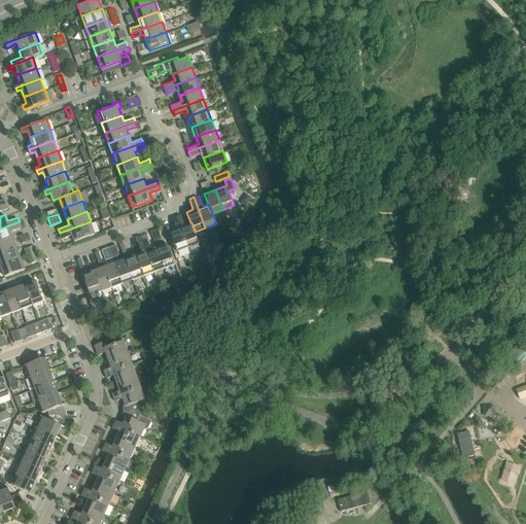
[(113,225),(109,214),(103,217),(107,229),(113,225)]
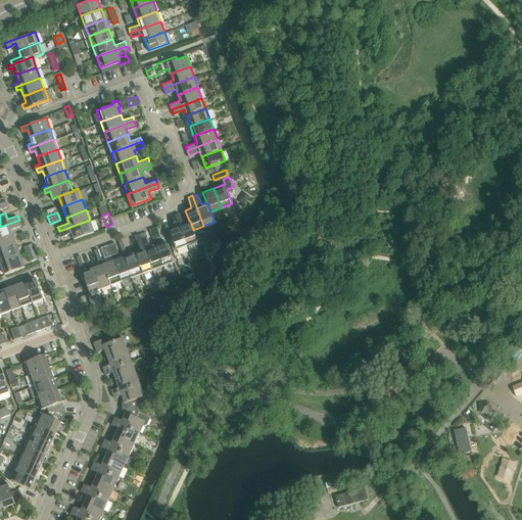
[(175,214),(186,244),(197,240),(193,230),(190,221),(189,221),(184,223),(180,213),(175,214)]
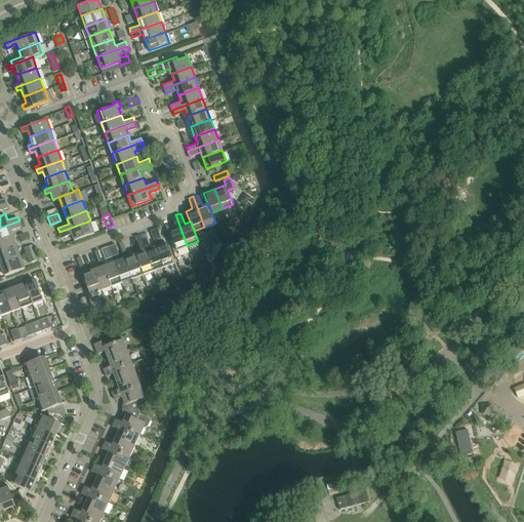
[(175,249),(187,245),(175,214),(171,216),(175,227),(168,230),(175,249)]
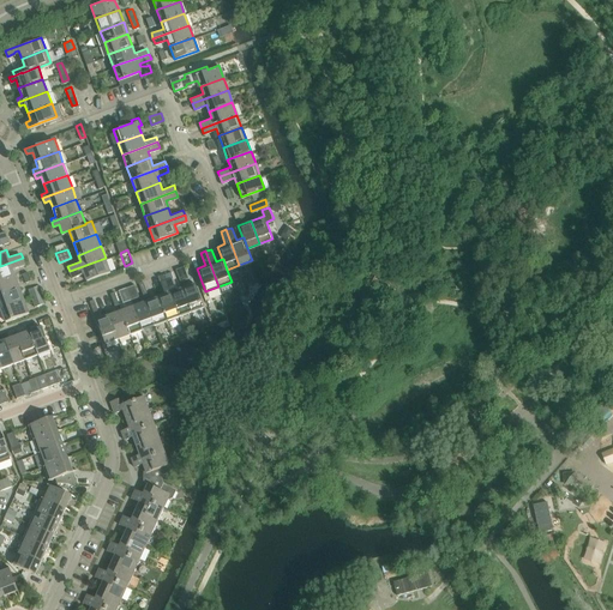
[(24,264),(23,258),(0,266),(0,279),(14,275),(12,267),(24,264)]
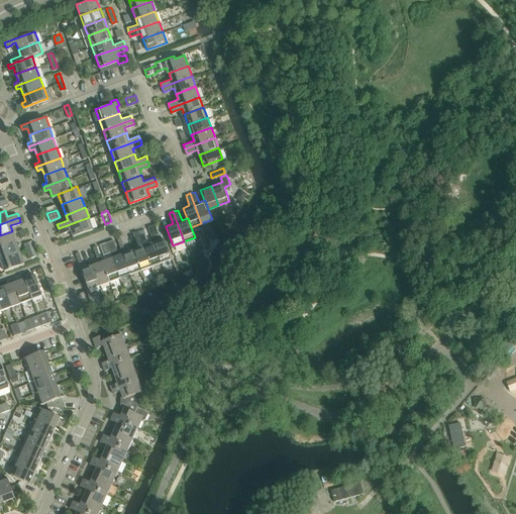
[(93,228),(89,217),(59,228),(60,233),(71,229),(73,235),(93,228)]
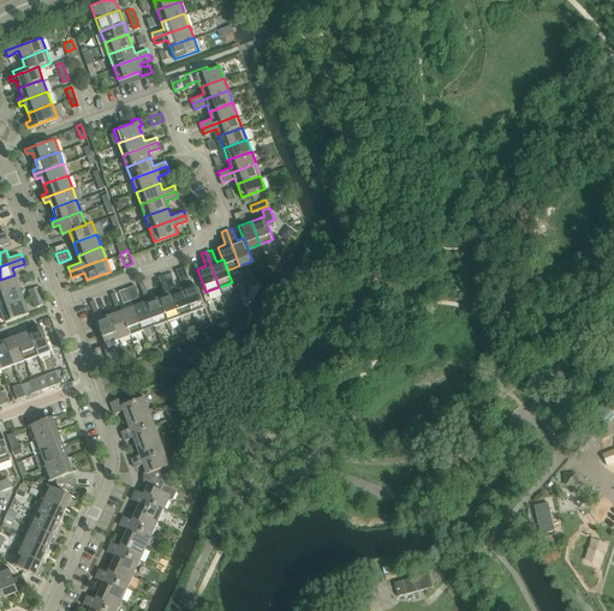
[(188,277),(184,265),(176,269),(179,281),(188,277)]
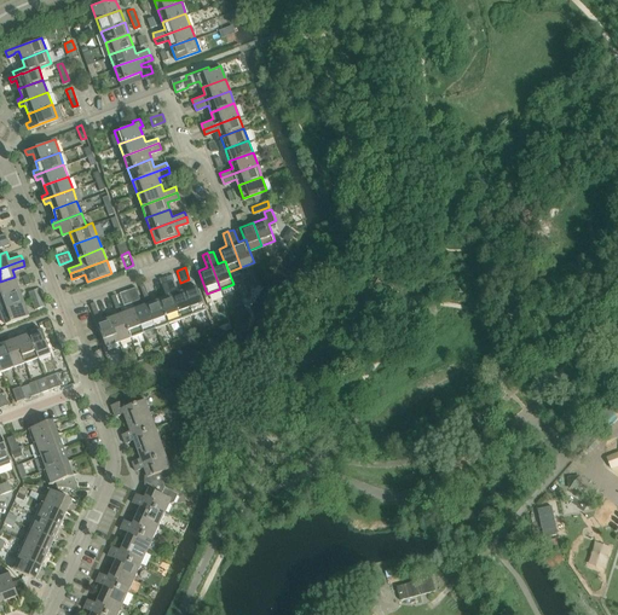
[(0,296),(19,289),(15,277),(0,282),(0,296)]
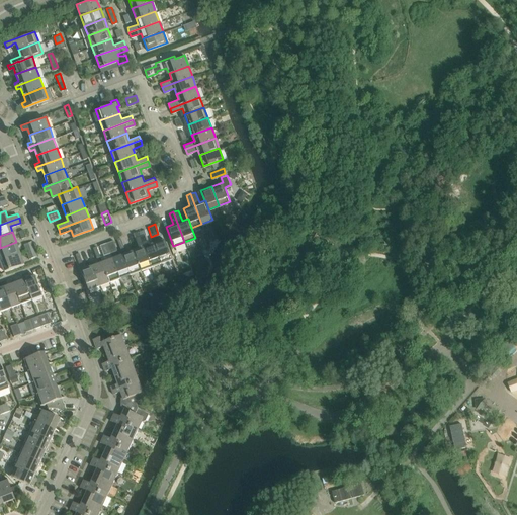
[(144,234),(140,236),(151,265),(161,262),(153,242),(148,244),(144,234)]
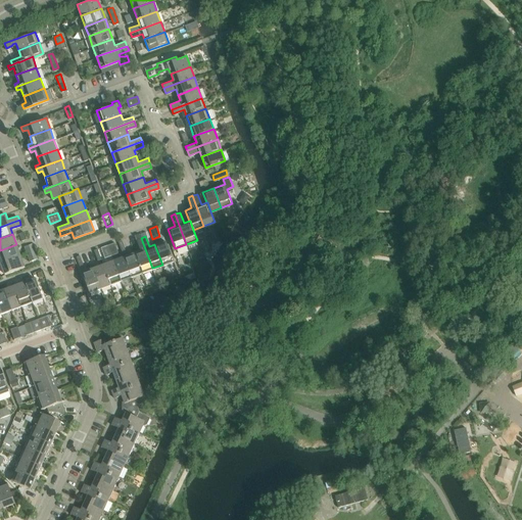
[(140,250),(134,252),(141,272),(152,268),(141,238),(136,240),(140,250)]
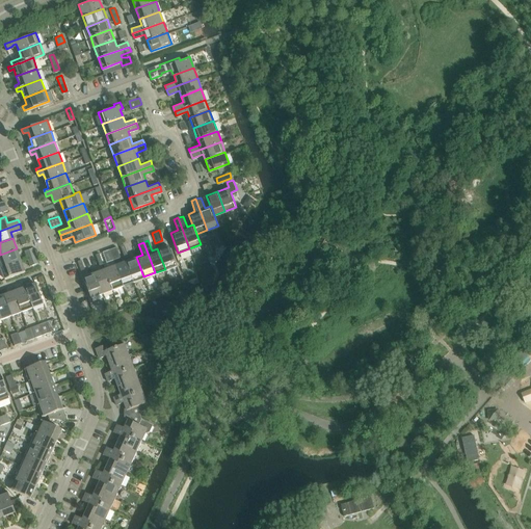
[(168,244),(157,248),(165,269),(176,265),(168,244)]
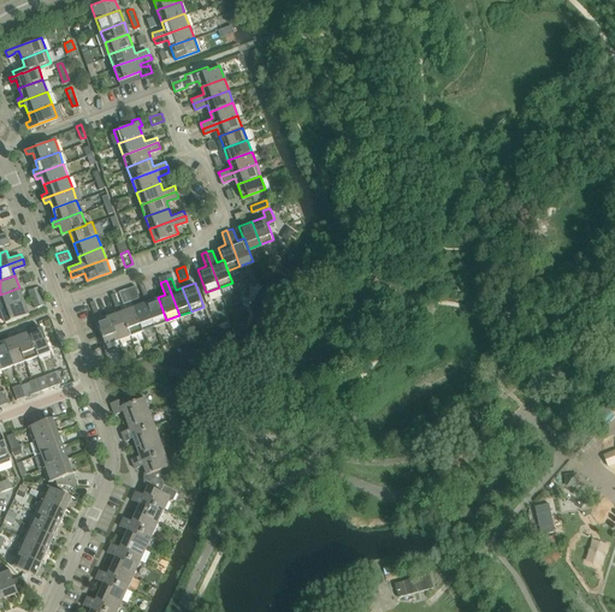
[(135,284),(126,287),(130,299),(139,296),(135,284)]
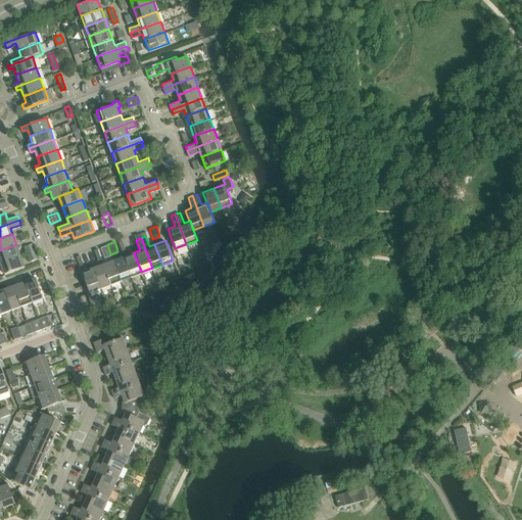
[(19,254),(16,244),(0,250),(0,262),(19,254)]
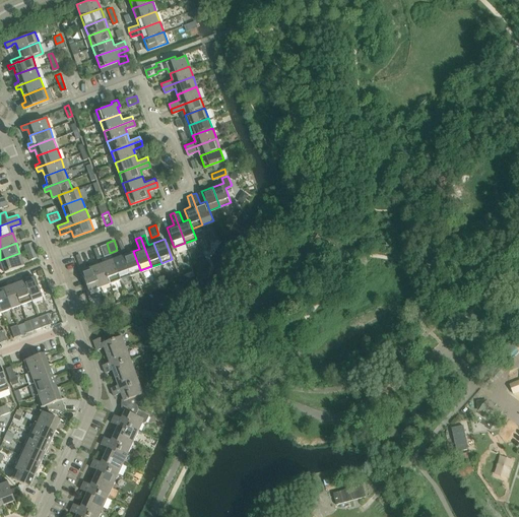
[(104,255),(110,253),(107,243),(100,245),(104,255)]
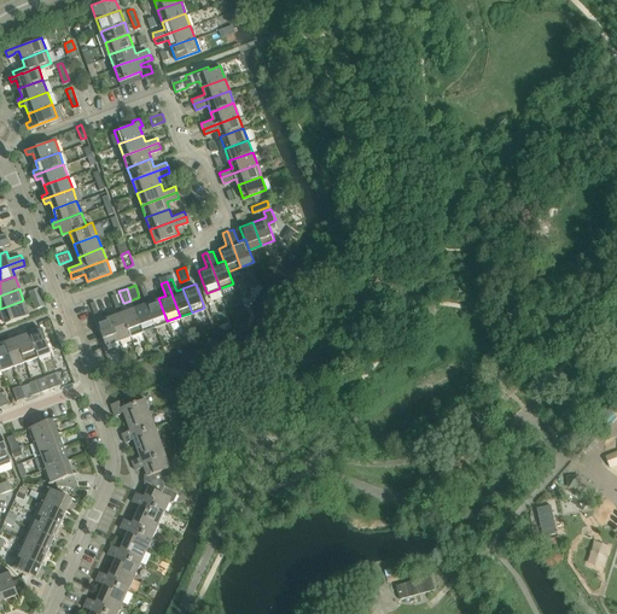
[(167,321),(158,298),(146,303),(155,326),(167,321)]
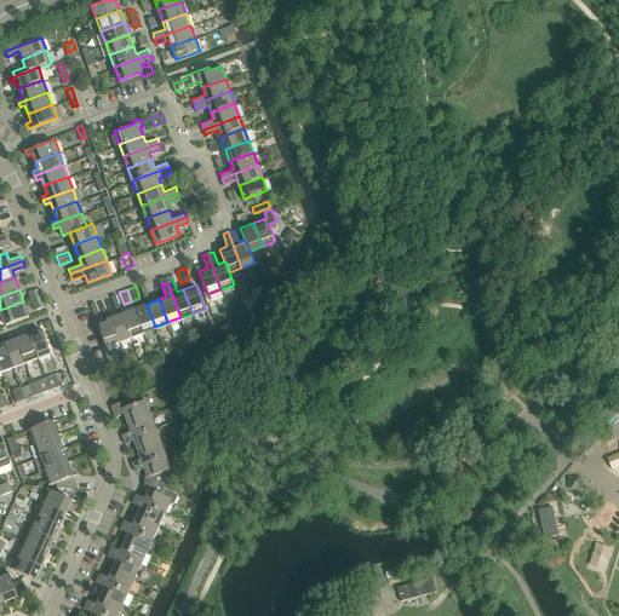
[(28,315),(23,301),(0,310),(5,323),(28,315)]
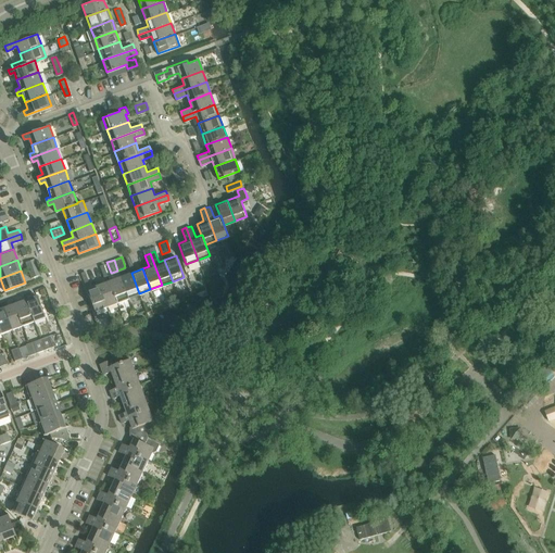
[(131,273),(120,277),(128,298),(139,293),(131,273)]
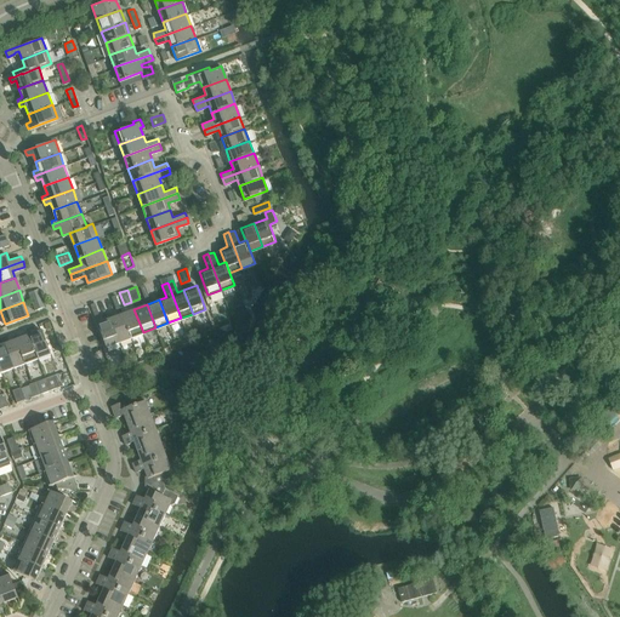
[(143,332),(134,309),(121,313),(131,337),(143,332)]
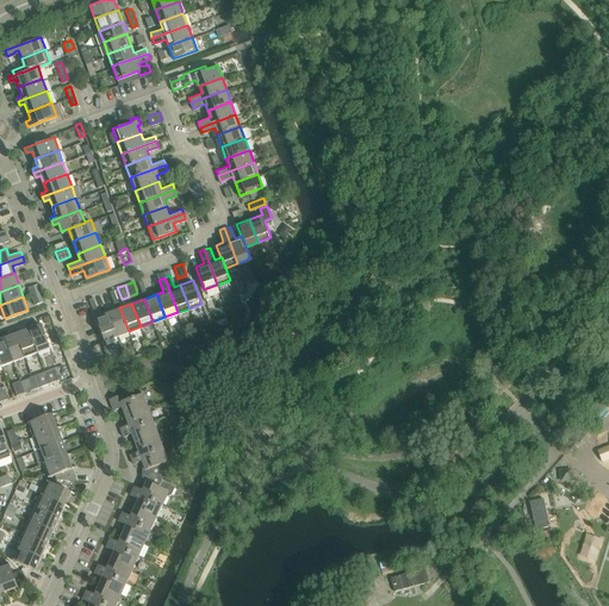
[(119,307),(107,312),(117,335),(129,331),(119,307)]
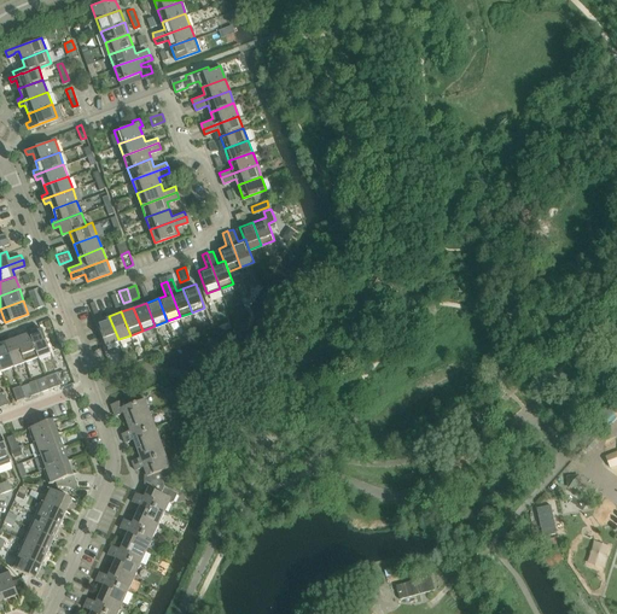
[(105,344),(118,339),(109,316),(97,321),(105,344)]
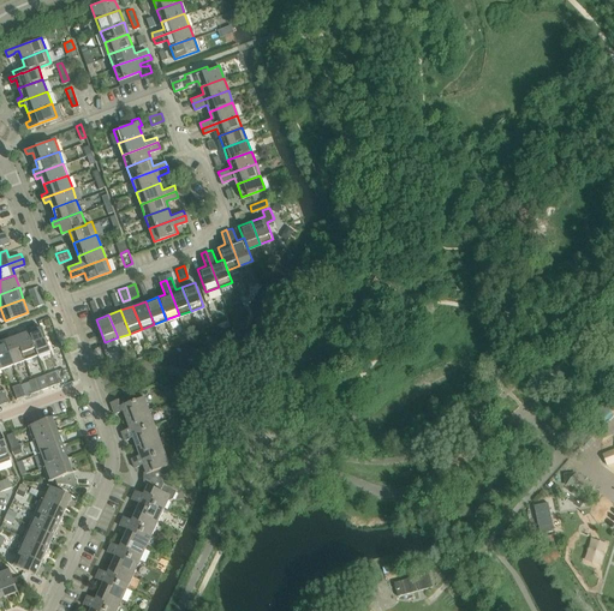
[(41,324),(28,329),(37,353),(49,348),(41,324)]
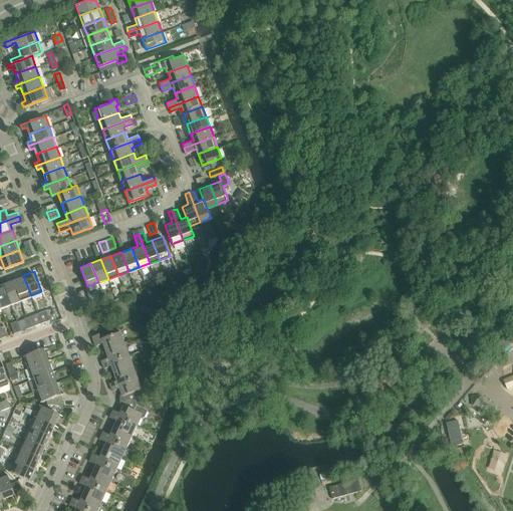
[(21,299),(31,295),(23,275),(13,279),(21,299)]
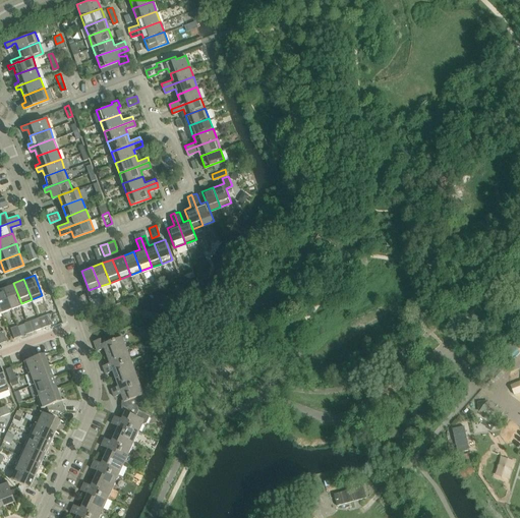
[(13,283),(3,287),(11,307),(21,303),(13,283)]
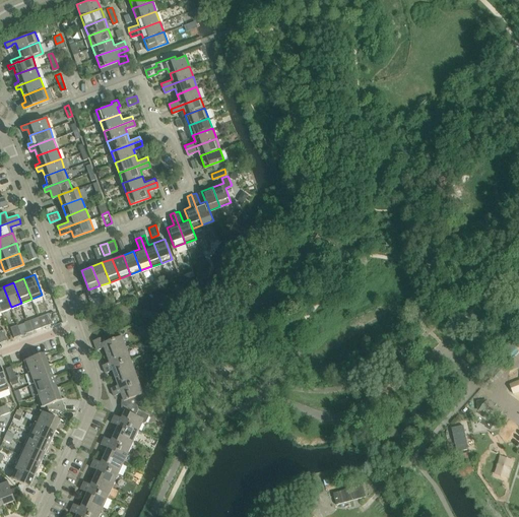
[(0,310),(11,307),(3,286),(0,287),(0,310)]
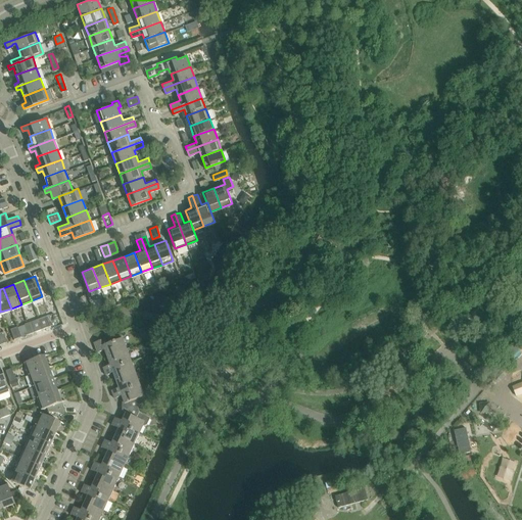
[(48,313),(37,317),(41,327),(52,324),(48,313)]
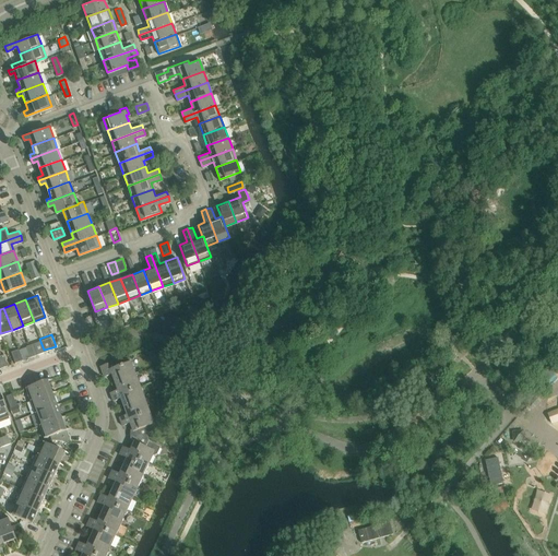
[(39,339),(28,343),(33,354),(44,350),(39,339)]
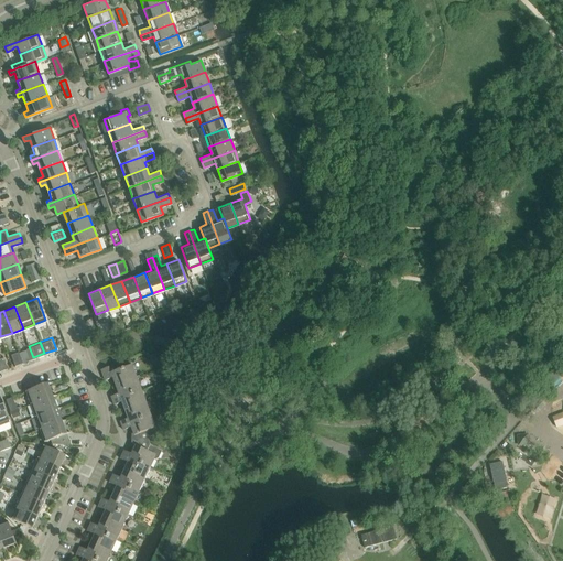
[(18,349),(10,353),(14,364),(22,362),(18,349)]
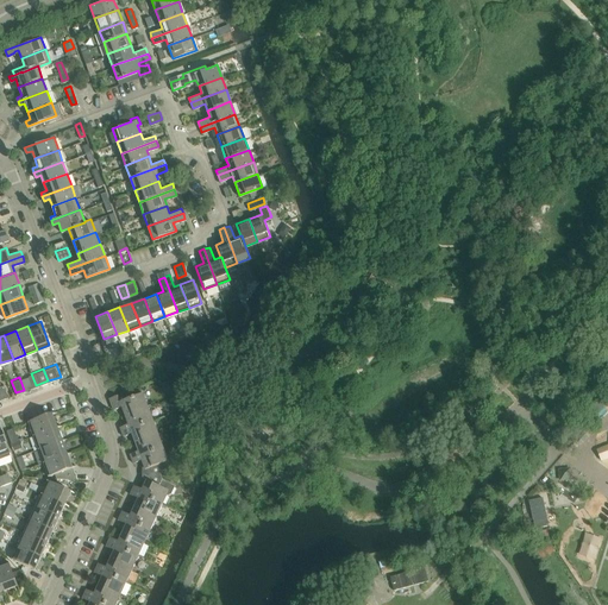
[(125,414),(146,405),(142,391),(125,398),(123,391),(108,397),(113,408),(121,404),(125,414)]
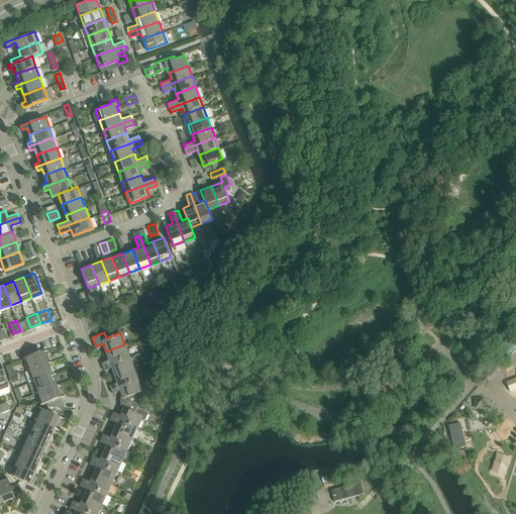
[(103,366),(129,355),(124,344),(106,351),(108,358),(101,362),(103,366)]
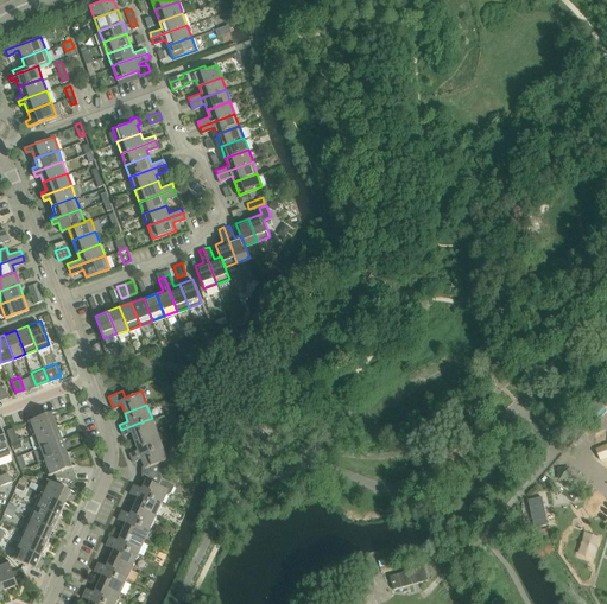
[(32,434),(56,425),(51,411),(26,420),(32,434)]
